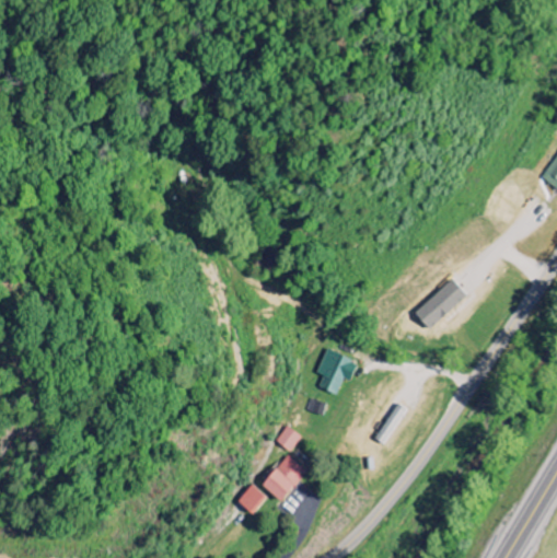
[(323,375),(318,387),(337,394),(343,378),(350,380),(357,360),(325,349),(316,373),(323,375)]
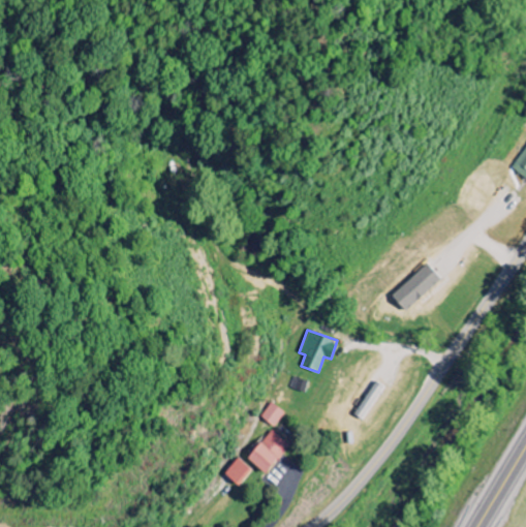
[(302,391),(305,380),(294,377),(290,388),(302,391)]
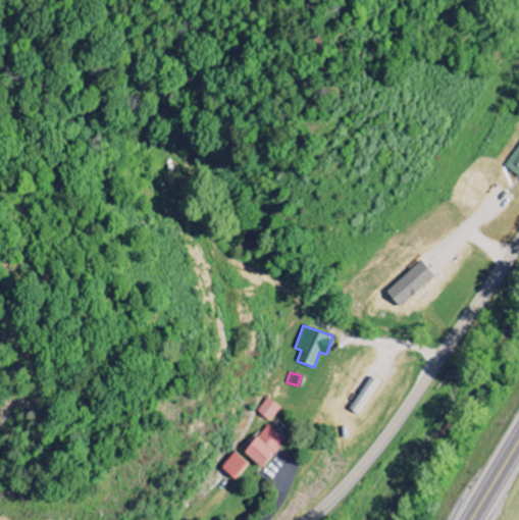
[(271,421),(281,407),(268,397),(257,411),(271,421)]
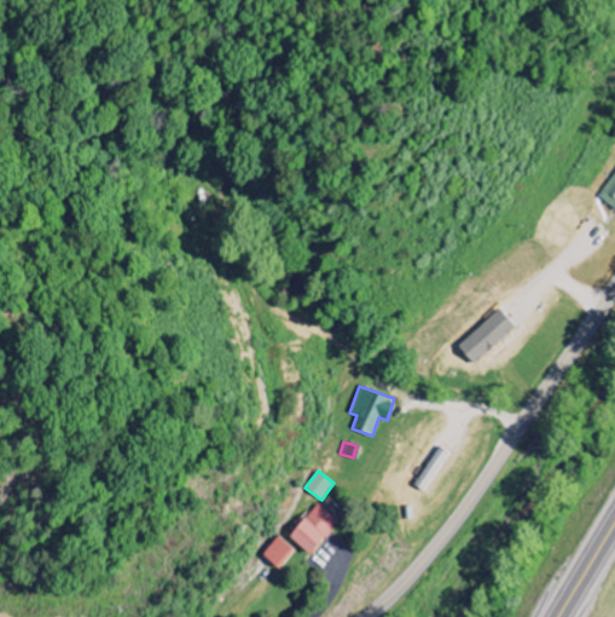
[(288,535),(309,554),(338,522),(317,502),(288,535)]
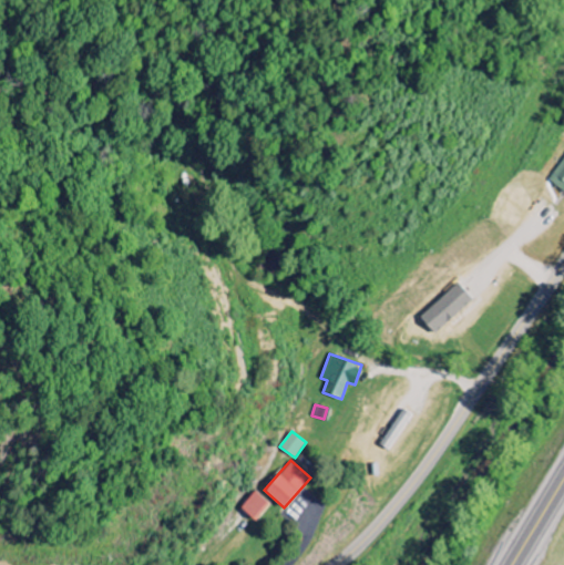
[(269,502),(252,491),(241,510),(258,521),(269,502)]
